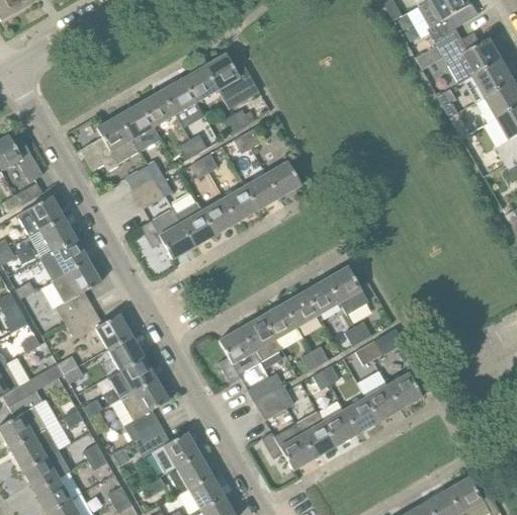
[(0,0),(0,19),(1,20),(35,0),(0,0)]
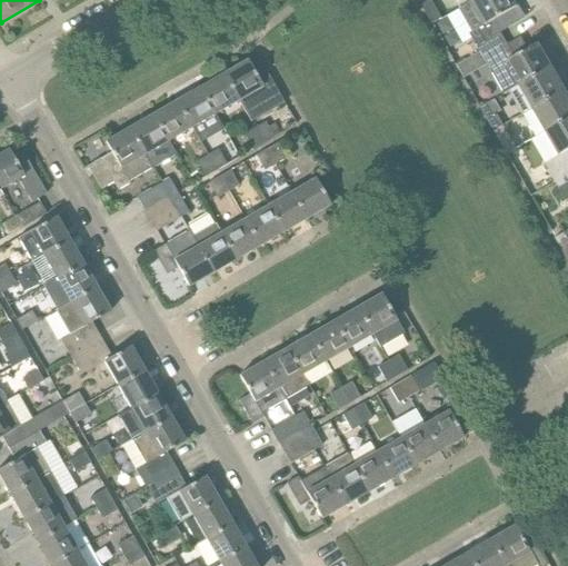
[(478,43),(501,30),(495,18),(519,5),(516,0),(470,0),(449,11),(465,41),(474,36),(478,43)]
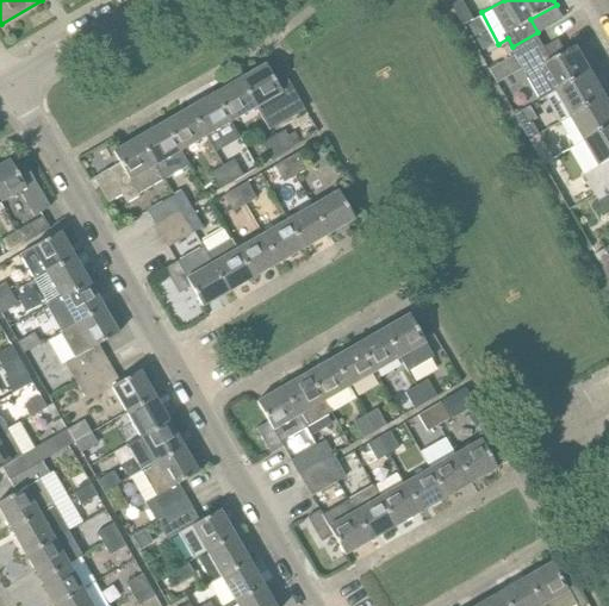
[(467,22),(476,17),(468,5),(458,11),(465,23),(467,22)]
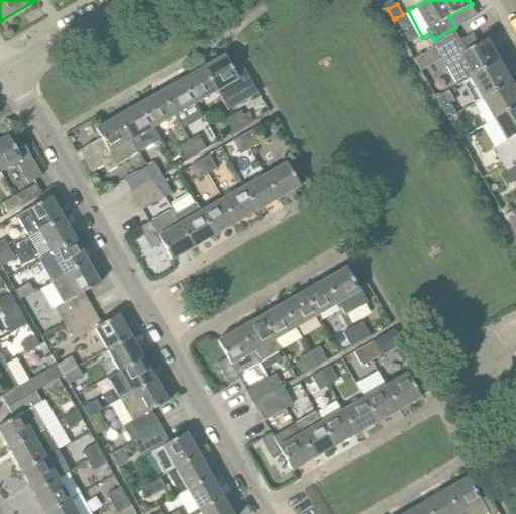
[(438,46),(441,50),(462,38),(455,27),(434,39),(438,46)]
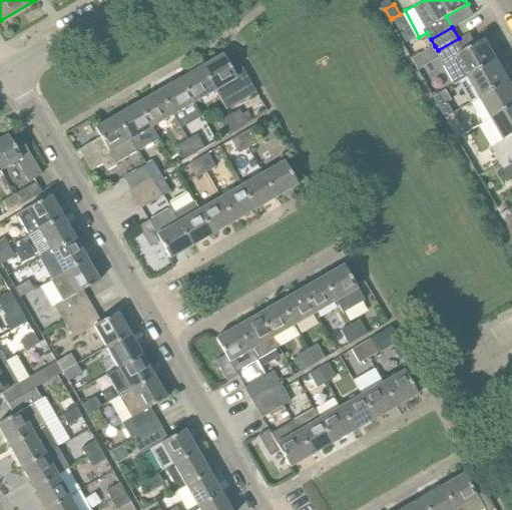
[(460,80),(499,58),(487,37),(477,42),(470,32),(459,38),(438,50),(444,61),(456,82),(460,80)]
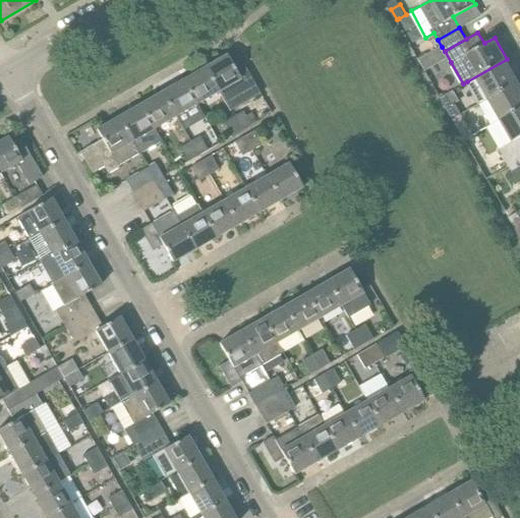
[(220,91),(227,103),(248,91),(241,77),(227,53),(206,65),(220,91)]
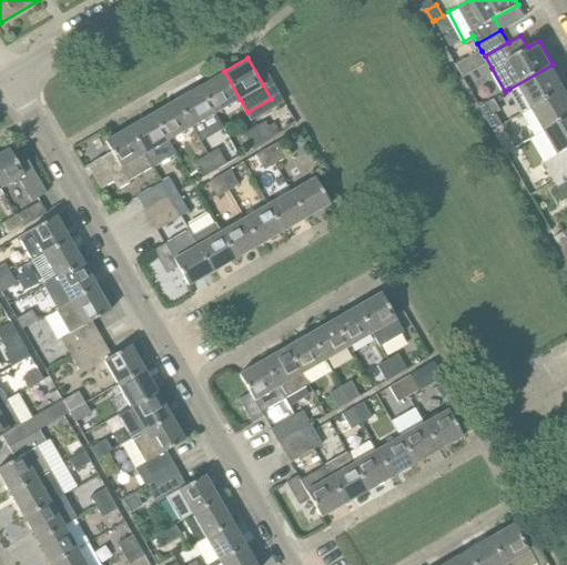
[(533,107),(566,88),(553,64),(509,89),(523,111),(533,107)]
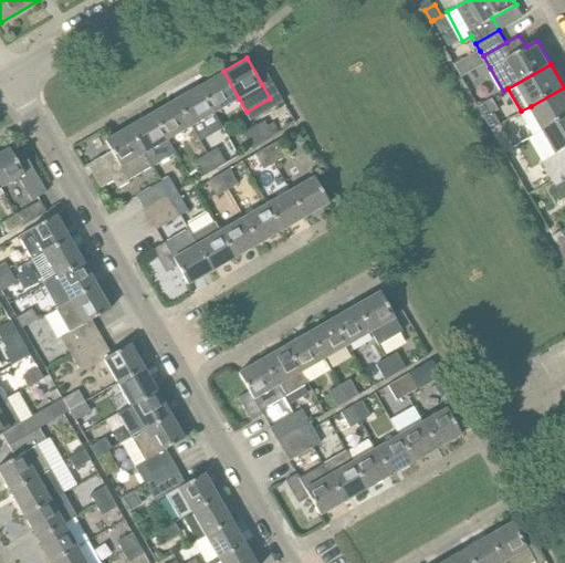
[(200,85),(223,125),(216,111),(239,98),(223,71),(200,85)]
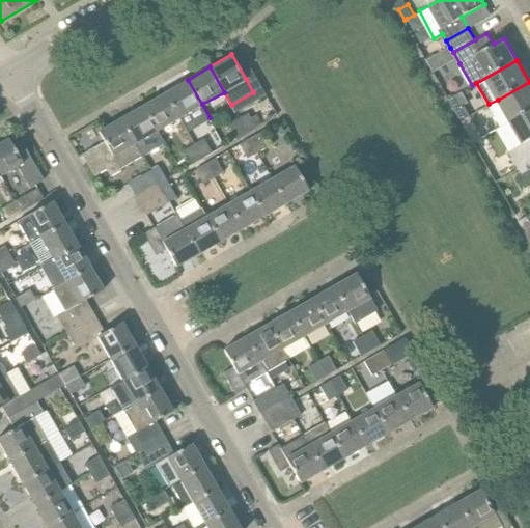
[(189,129),(210,117),(188,80),(165,92),(179,117),(182,116),(189,129)]
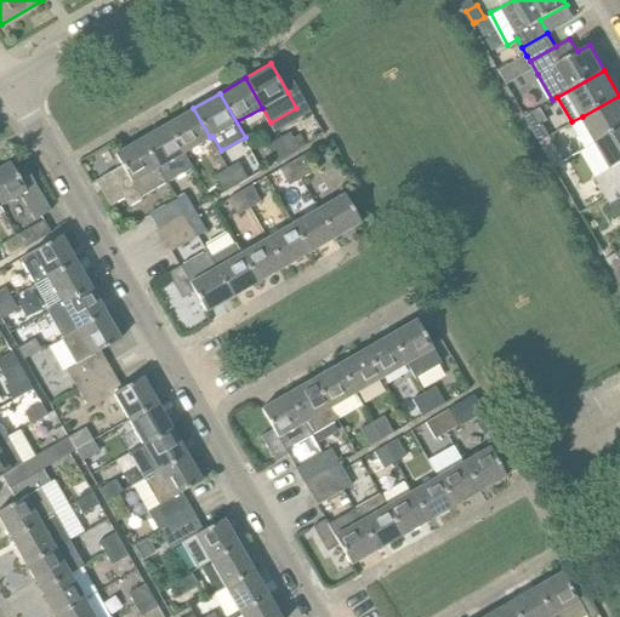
[(597,142),(619,129),(619,96),(582,116),(597,142)]
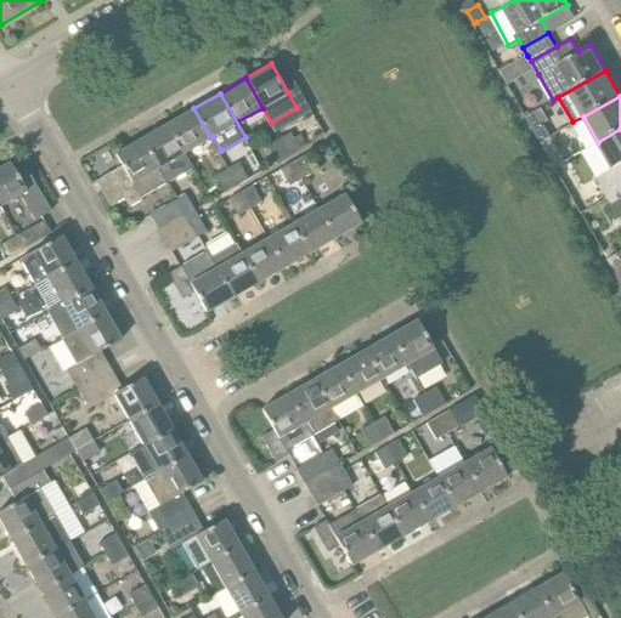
[(185,152),(210,137),(193,108),(168,123),(185,152)]
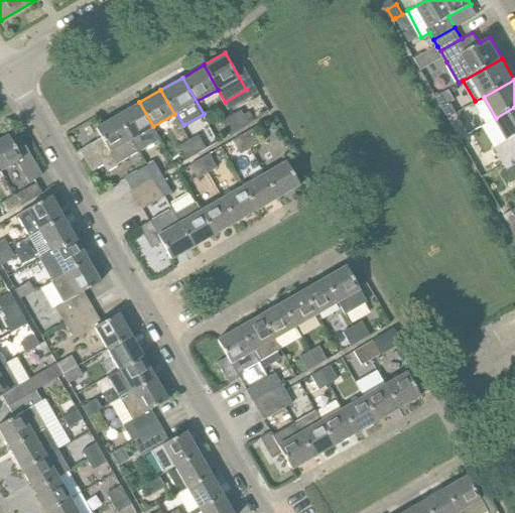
[(449,117),(458,112),(451,101),(442,106),(449,117)]
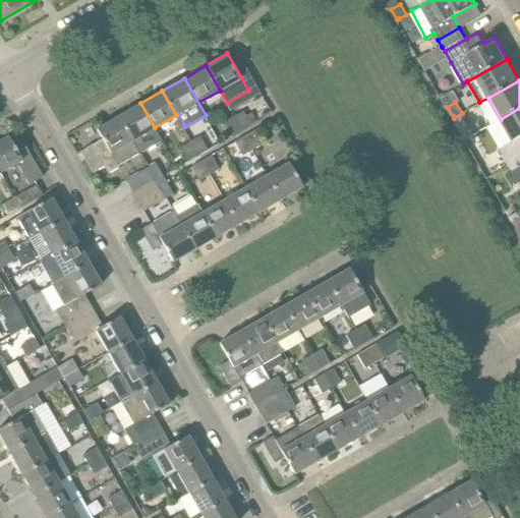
[(119,115),(139,152),(162,139),(155,127),(140,103),(119,115)]
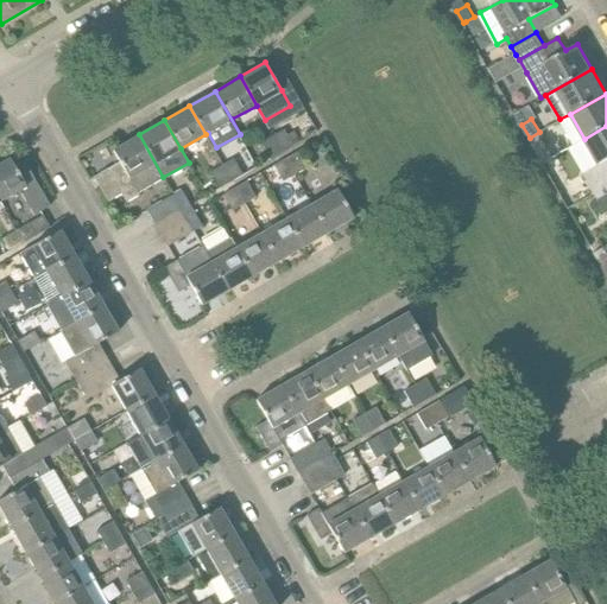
[(606,126),(585,139),(599,164),(583,172),(592,185),(599,198),(606,194),(606,126)]
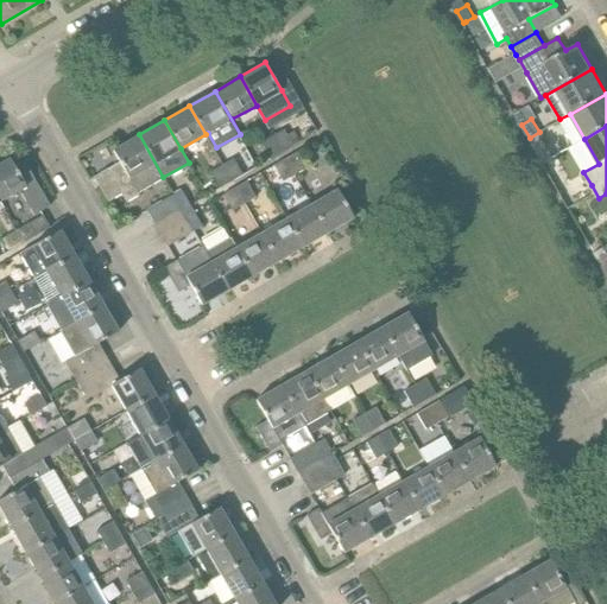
[(283,151),(302,140),(295,128),(288,133),(284,128),(273,134),(283,151)]
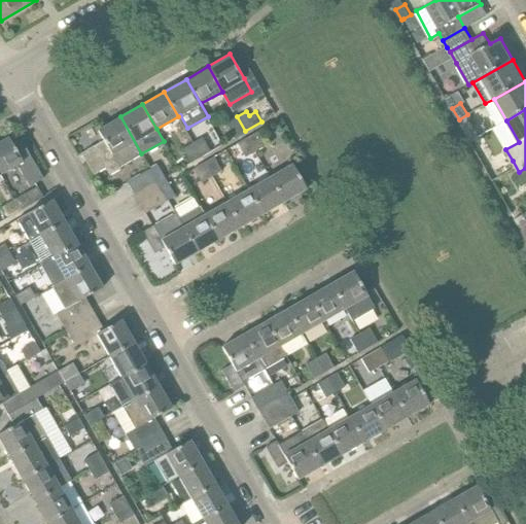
[(119,166),(141,153),(120,116),(99,130),(104,139),(82,151),(95,173),(106,167),(110,174),(120,168),(119,166)]
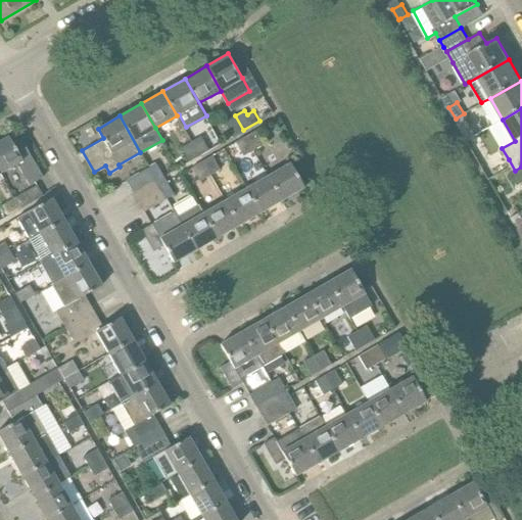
[(233,135),(243,130),(235,115),(225,121),(233,135)]
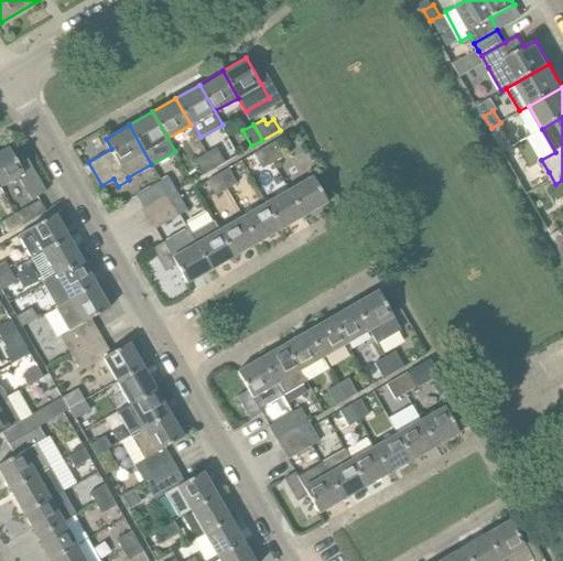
[(513,144),(507,133),(497,139),(504,150),(513,144)]
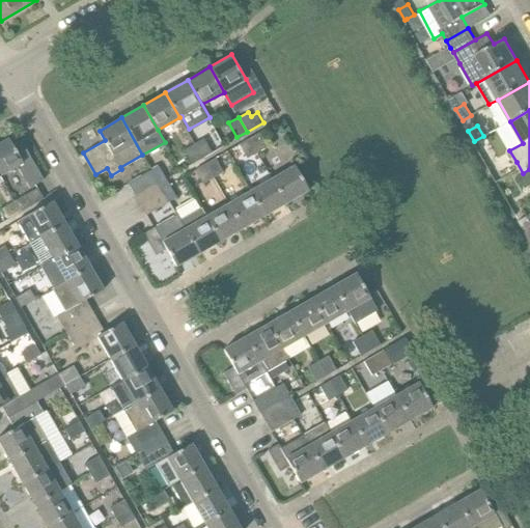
[(257,151),(267,146),(258,132),(249,137),(257,151)]
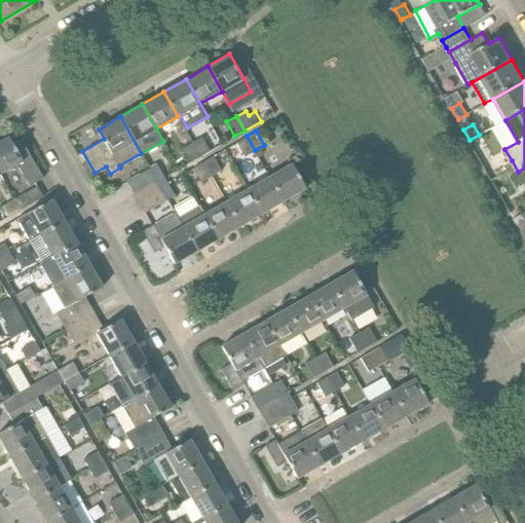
[(0,141),(0,171),(1,173),(31,155),(22,139),(13,144),(9,136),(0,141)]
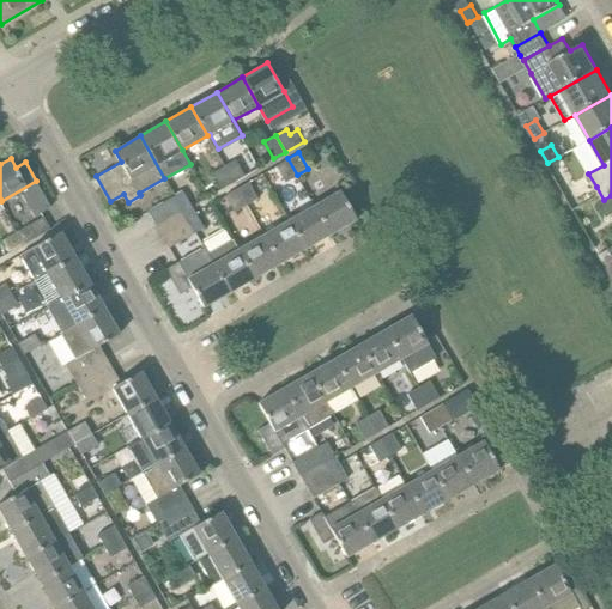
[(234,181),(244,175),(236,158),(224,165),(234,181)]
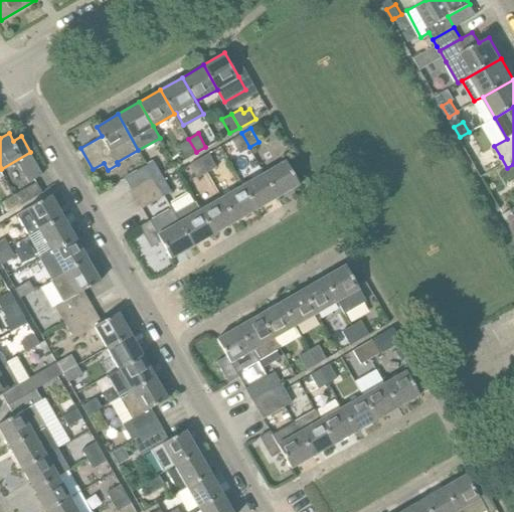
[(240,152),(249,147),(241,133),(232,138),(240,152)]
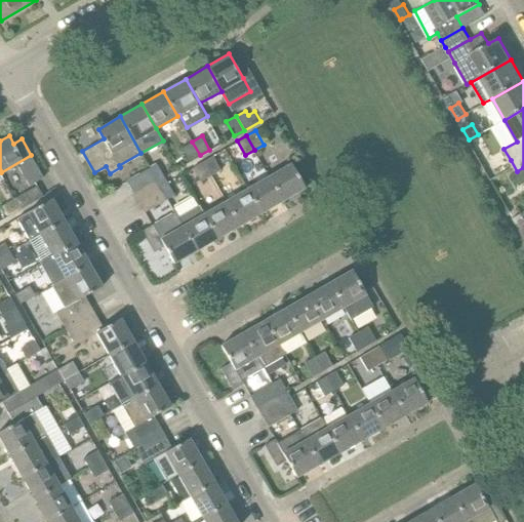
[(191,160),(200,155),(192,142),(183,147),(191,160)]
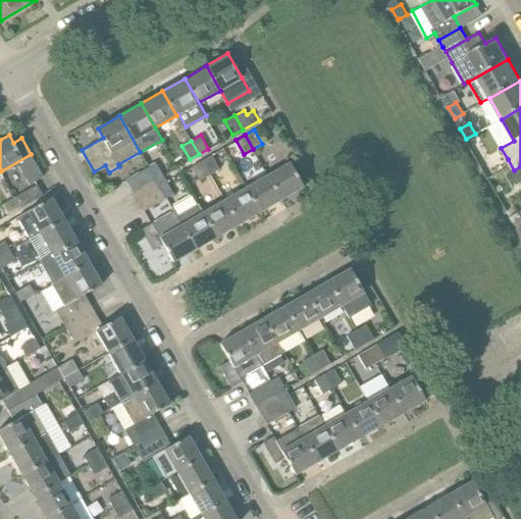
[(210,173),(220,168),(212,154),(202,159),(210,173)]
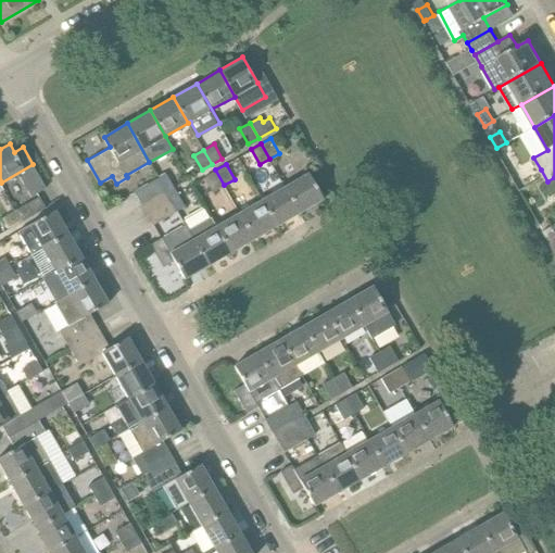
[(214,191),(224,185),(215,170),(205,176),(214,191)]
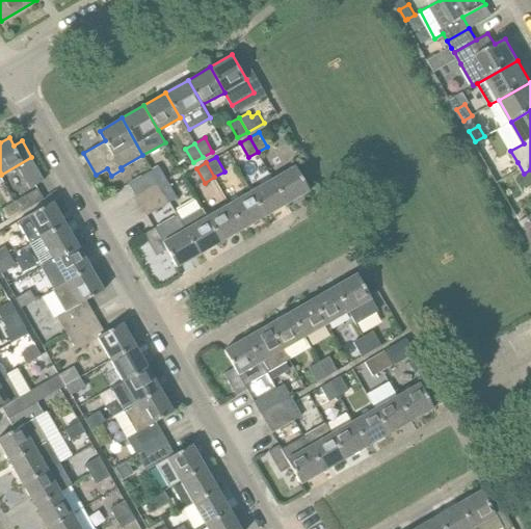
[(161,185),(168,181),(159,165),(152,168),(158,180),(161,185)]
